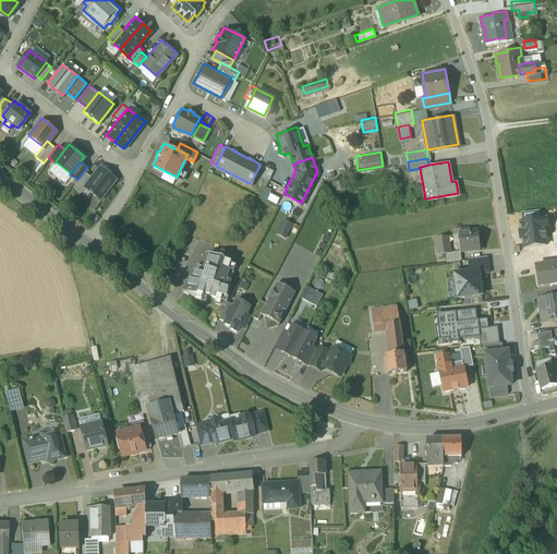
[(116,178),(99,165),(92,176),(84,185),(100,197),(116,178)]
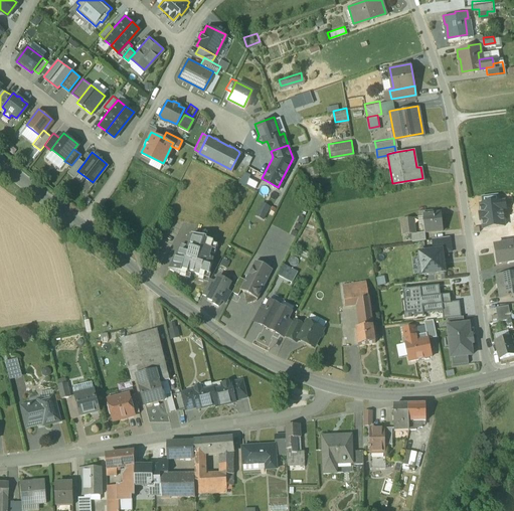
[(77,171),(84,162),(77,157),(71,165),(66,171),(73,176),(77,171)]
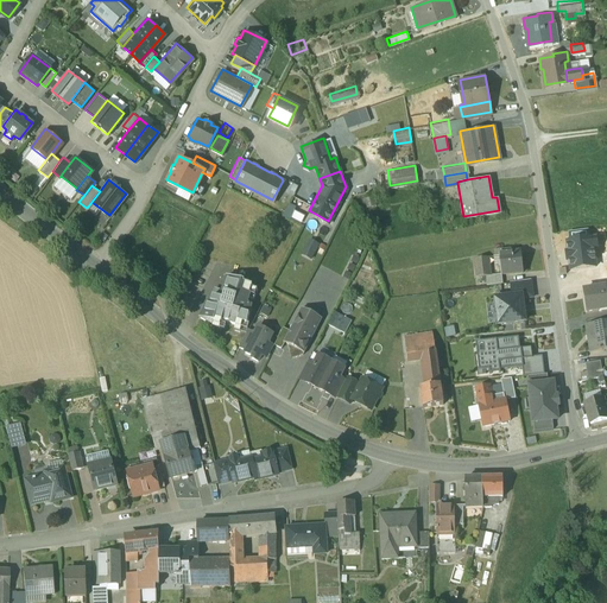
[(282,211),(299,220),(303,211),(292,207),(295,203),(288,200),(282,211)]
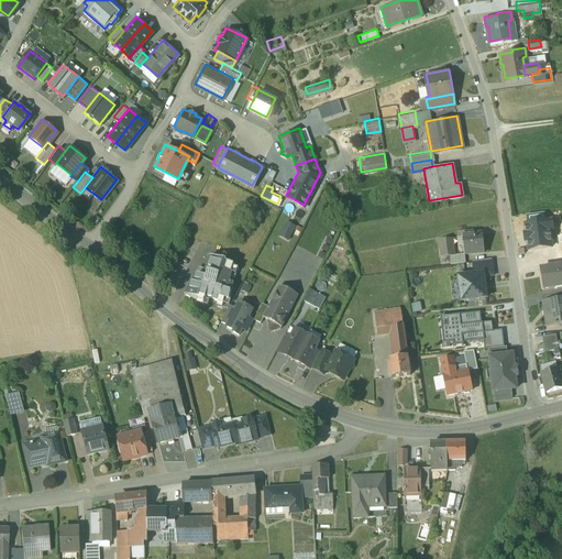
[(526,211),(527,220),(544,218),(543,210),(543,209),(526,211)]
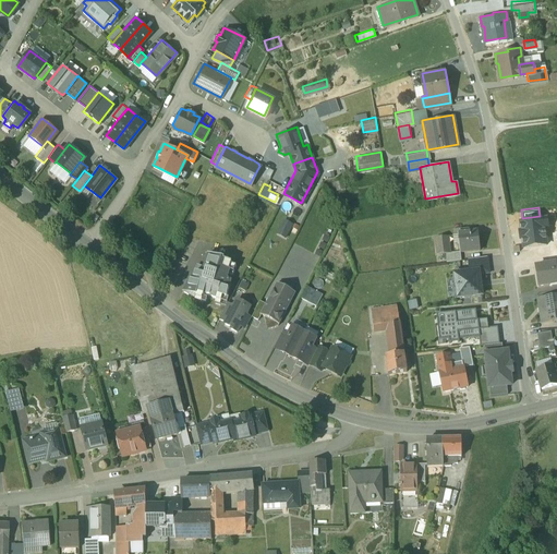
[(522,236),(523,244),(524,244),(546,242),(544,226),(547,226),(545,216),(545,215),(540,216),(522,218),(519,218),(521,228),(519,228),(520,236),(522,236)]
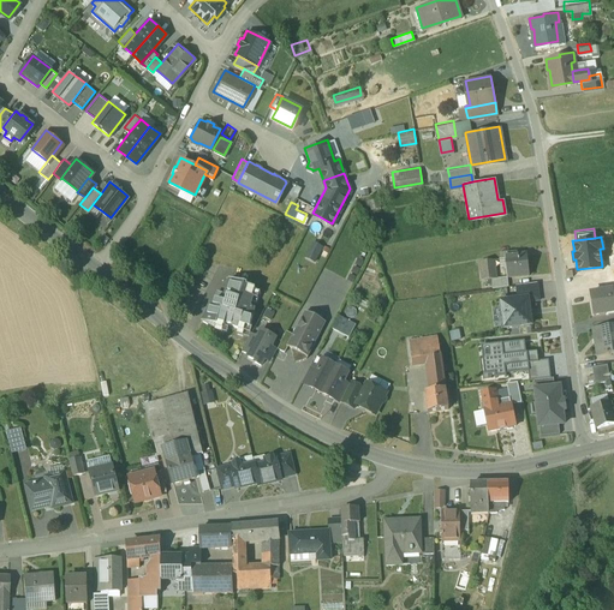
[(314,258),(321,243),(310,238),(303,253),(314,258)]
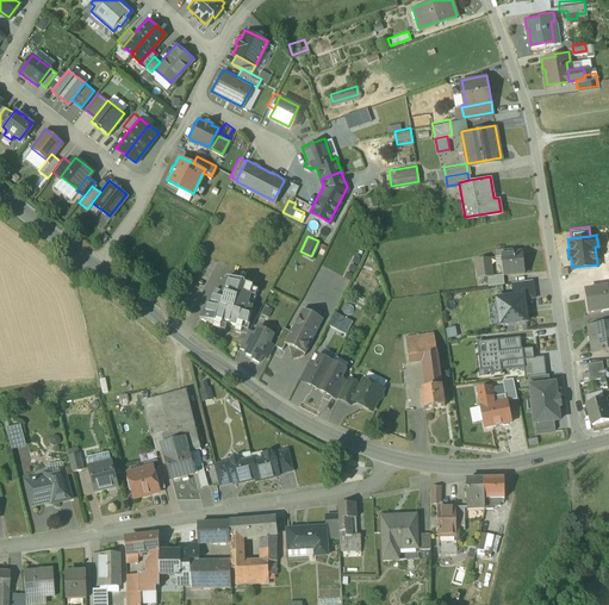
[(502,273),(524,270),(522,249),(507,251),(507,248),(499,248),(502,273)]
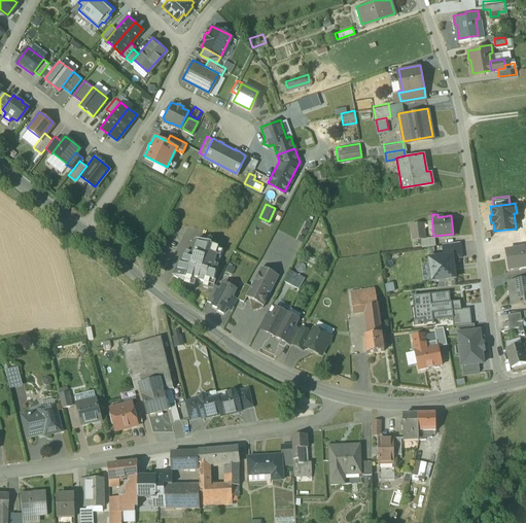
[(423,218),(412,220),(414,238),(420,237),(425,236),(423,218)]
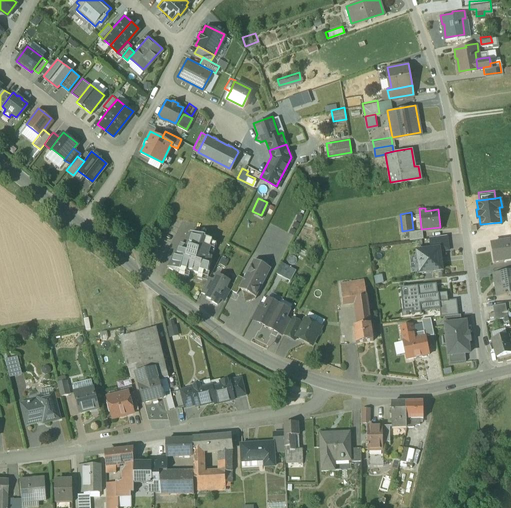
[(421,229),(413,229),(408,230),(409,238),(422,236),(421,229)]
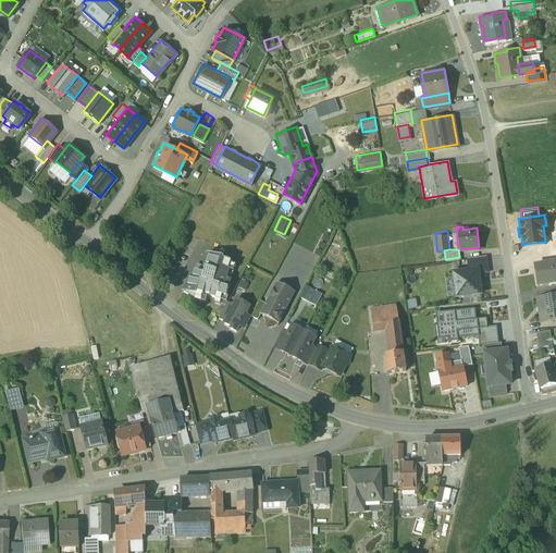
[(224,255),(208,250),(205,263),(197,262),(194,274),(189,273),(182,289),(194,295),(194,296),(201,297),(202,292),(217,295),(215,302),(219,303),(221,296),(224,297),(230,278),(226,277),(229,268),(233,269),(235,263),(230,262),(231,258),(223,257),(224,255)]
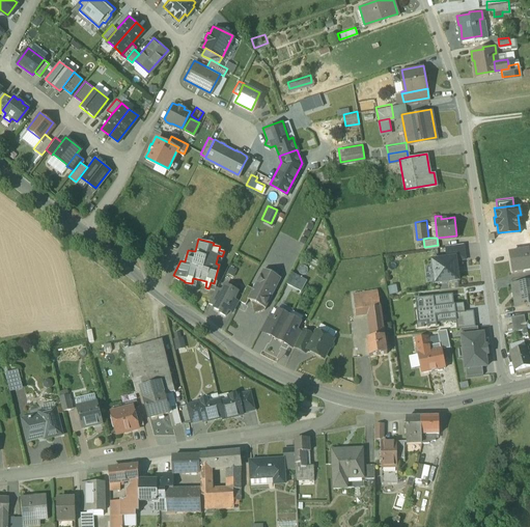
[(454,256),(454,258),(465,257),(463,242),(444,244),(446,257),(454,256)]
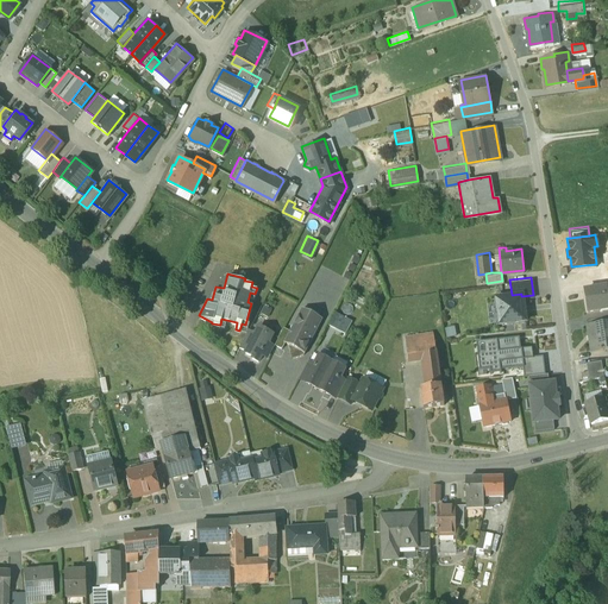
[(606,284),(583,288),(587,309),(599,308),(597,304),(607,302),(607,297),(606,284)]
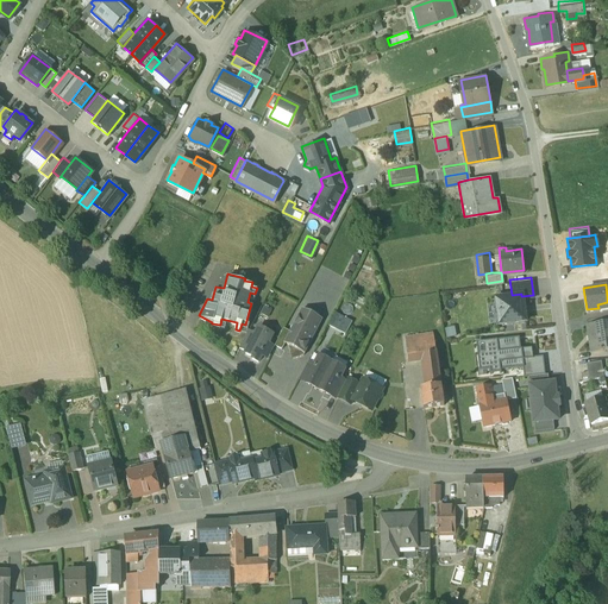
[(512,295),(496,296),(499,322),(525,319),(521,296),(521,294),(512,295)]
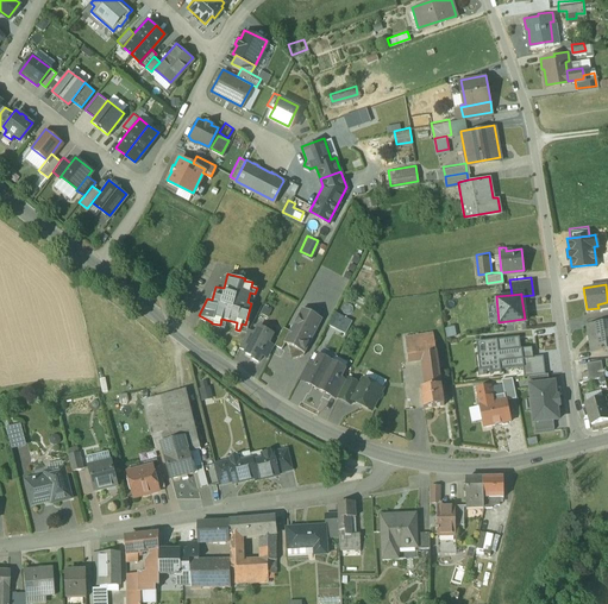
[(289,328),(283,340),(284,340),(289,343),(288,345),(292,356),(302,352),(321,316),(301,306),(289,328)]
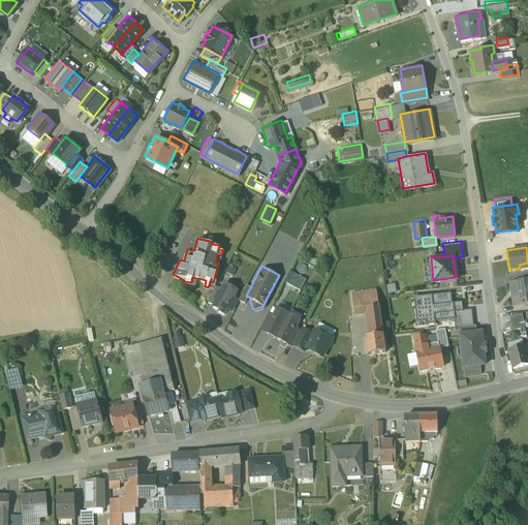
[(289,269),(280,291),(285,294),(289,282),(300,287),(305,275),(289,269)]
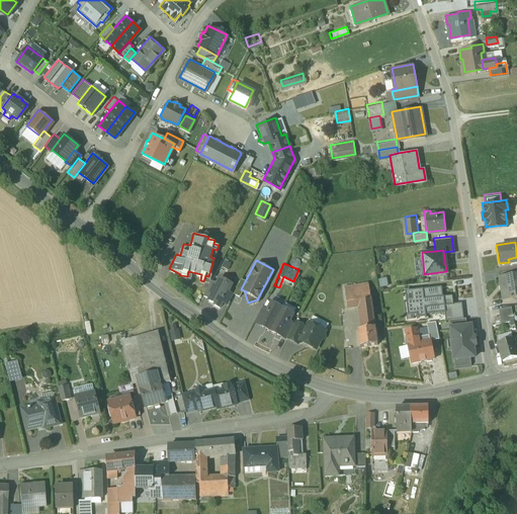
[(516,272),(499,275),(502,297),(516,294),(516,272)]
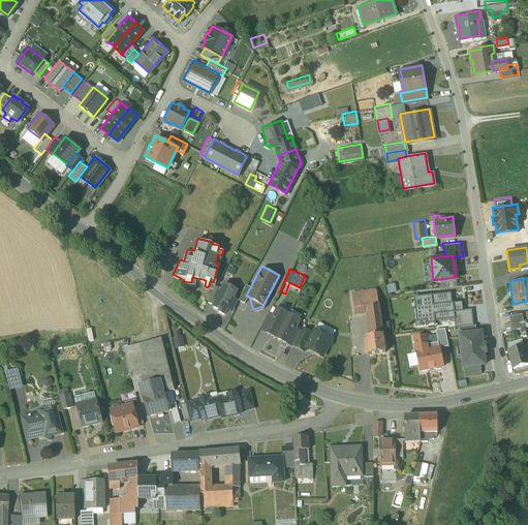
[(225,285),(221,286),(221,287),(213,303),(212,304),(219,308),(218,309),(223,312),(236,287),(226,283),(225,285)]
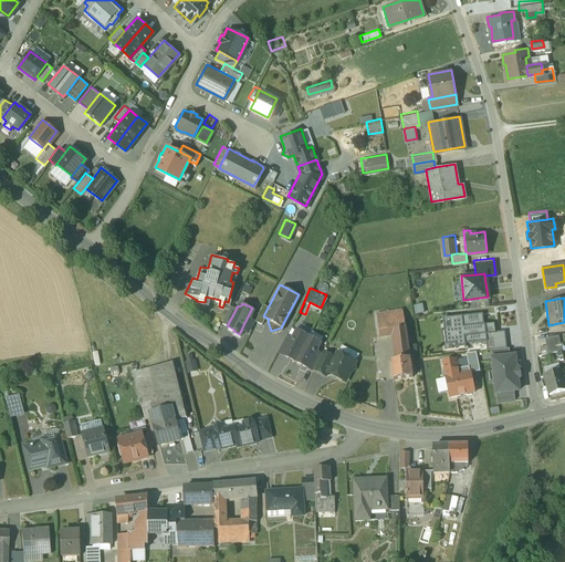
[(263,303),(254,319),(261,322),(264,316),(263,316),(269,305),(263,303)]
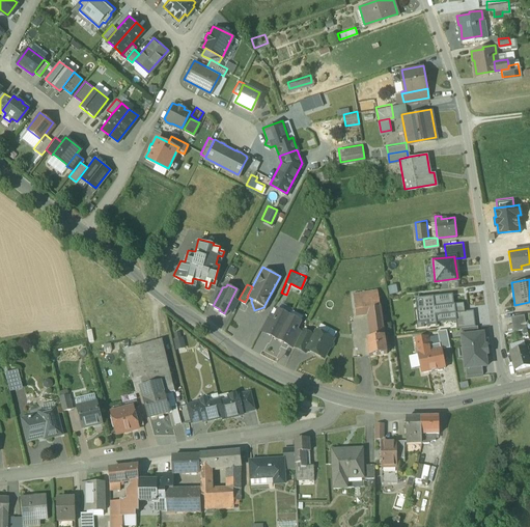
[(216,285),(207,301),(214,304),(222,288),(216,285)]
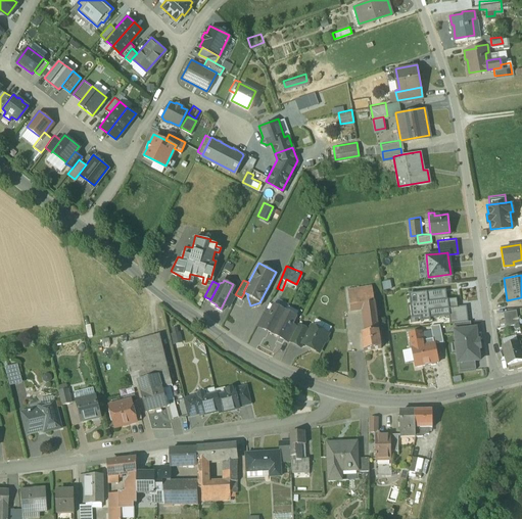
[(371,284),(356,286),(356,290),(347,291),(349,308),(363,305),(367,330),(378,329),(371,284)]
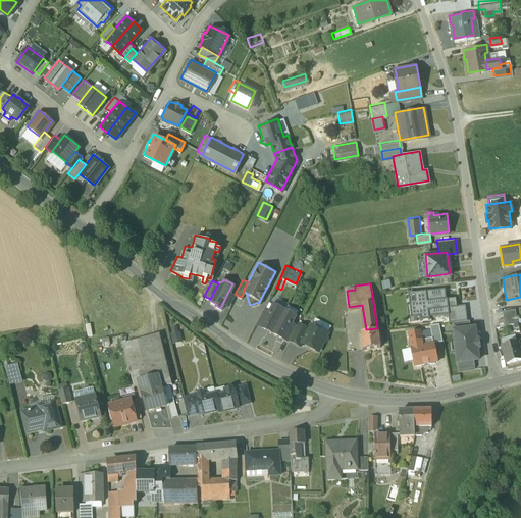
[(409,314),(409,316),(419,314),(419,318),(428,317),(428,314),(449,312),(448,305),(447,297),(446,297),(445,287),(416,290),(417,302),(409,303),(410,314),(409,314)]
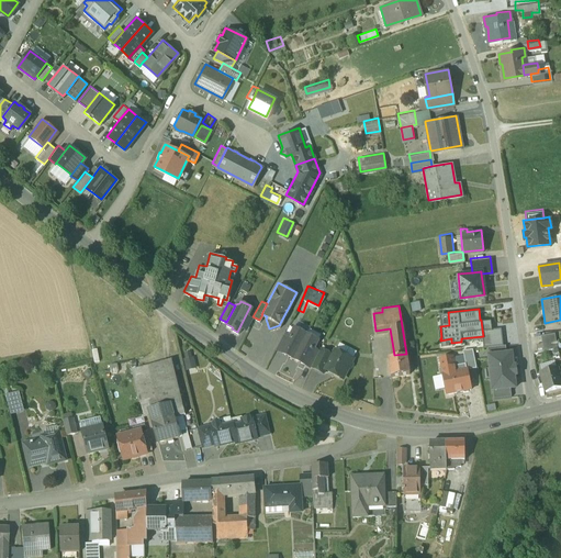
[(281,349),(281,350),(292,357),(305,333),(293,326),(290,334),(281,349)]
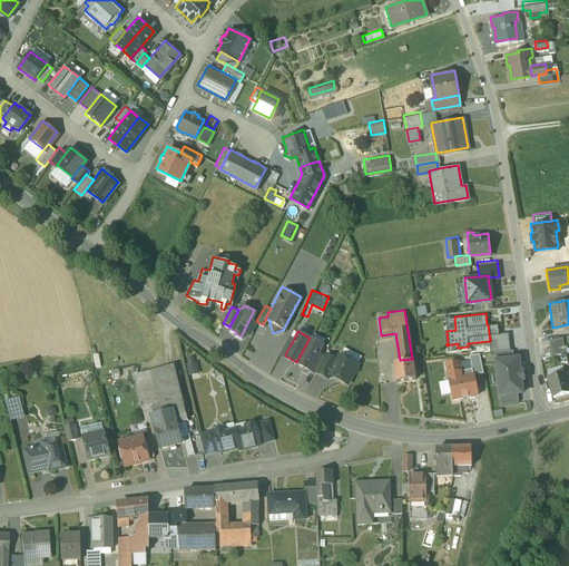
[(490,341),(491,351),(494,350),(510,349),(508,331),(489,333),(490,341)]
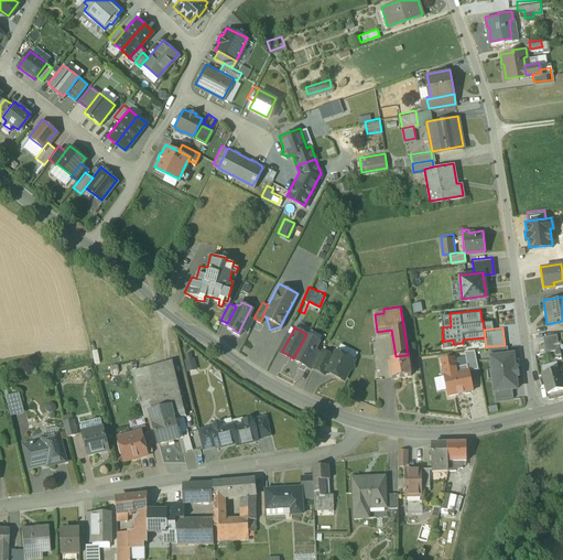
[(285,332),(277,348),(282,351),(291,335),(285,332)]
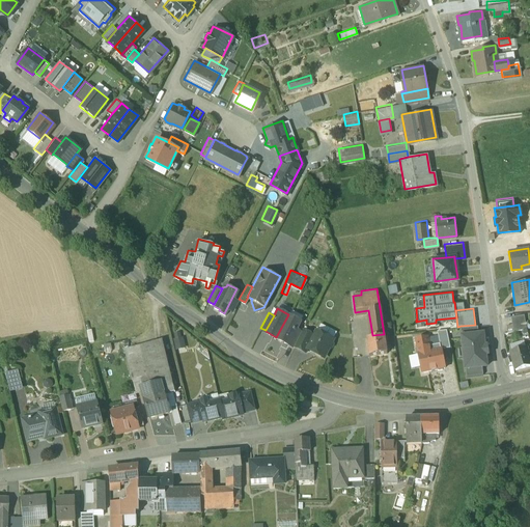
[(524,313),(510,315),(511,323),(512,330),(526,328),(524,313)]
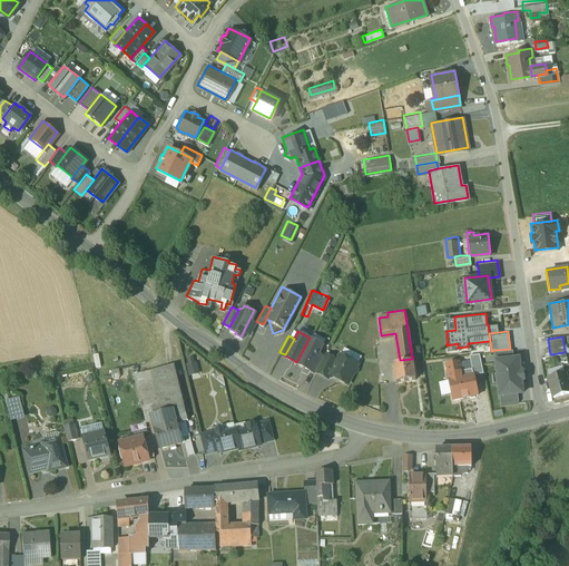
[(310,338),(296,362),(307,368),(308,367),(316,350),(321,343),(310,338)]
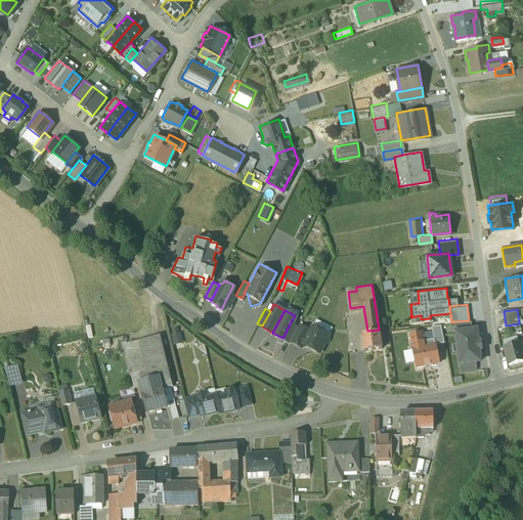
[(455,331),(472,329),(471,319),(469,320),(454,321),(455,331)]
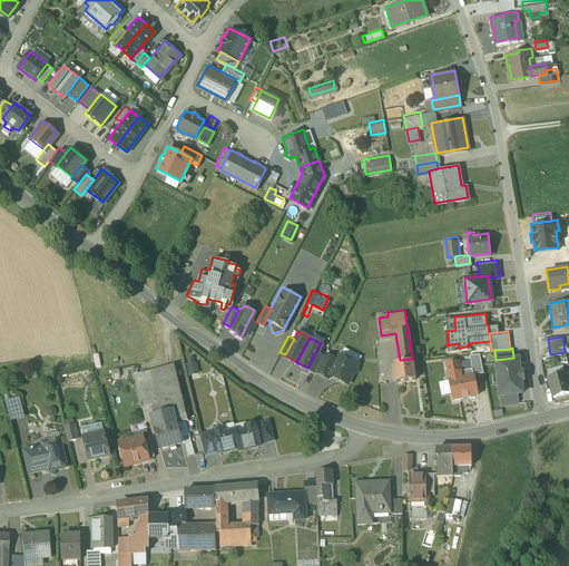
[(316,350),(308,367),(315,370),(323,353),(316,350)]
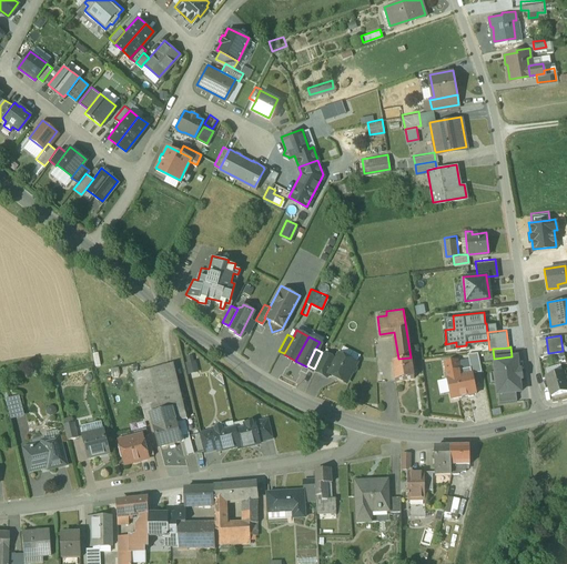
[(322,352),(314,369),(326,375),(328,371),(327,371),(334,358),(323,351),(322,352)]
